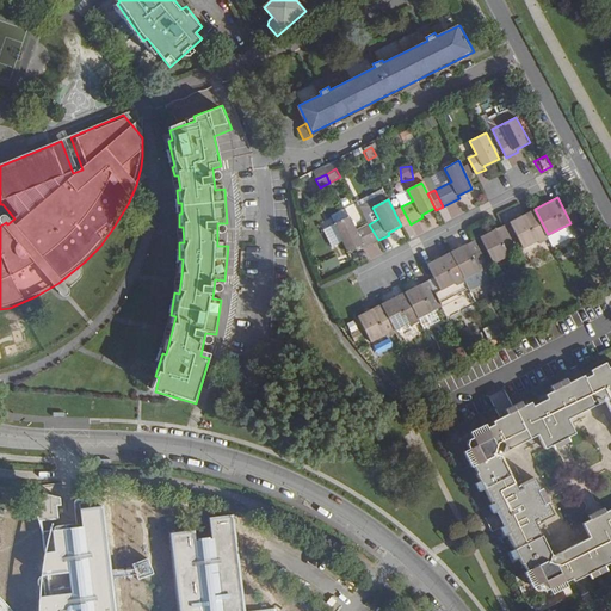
[(401,207),(394,210),(401,226),(403,228),(411,224),(401,207)]
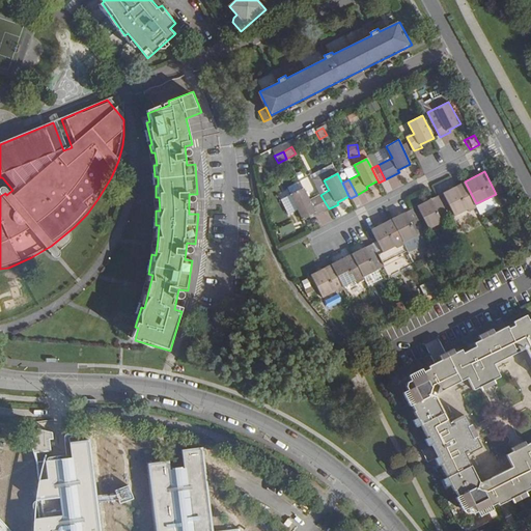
[(329,190),(324,180),(314,186),(319,195),(320,195),(329,190)]
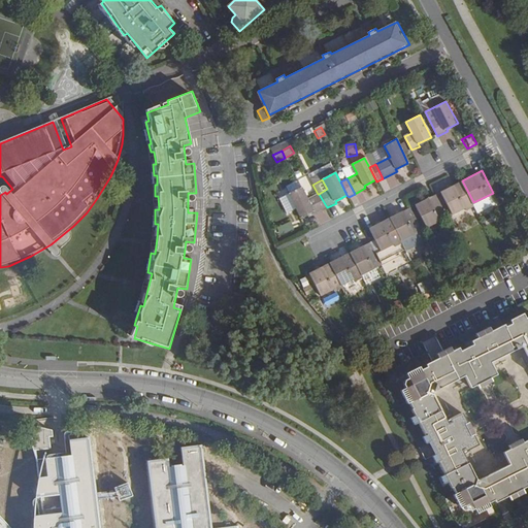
[(452,213),(473,202),(462,180),(440,192),(452,213)]
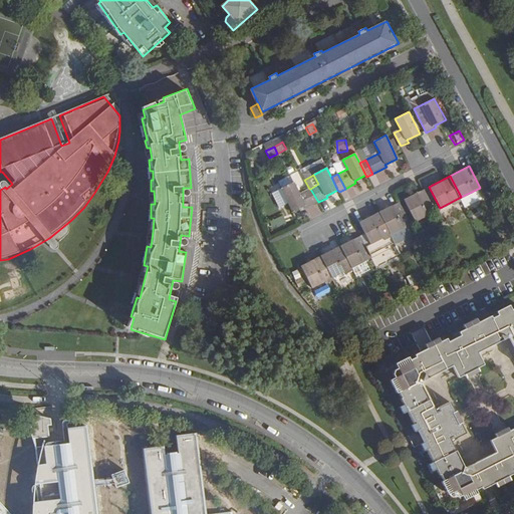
[(279,189),(291,214),(303,208),(304,209),(318,202),(310,189),(299,194),(292,182),(279,189)]
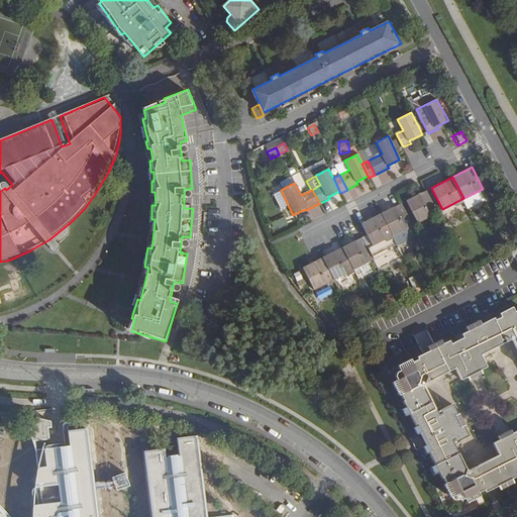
[(343,192),(348,202),(364,195),(358,184),(343,192)]
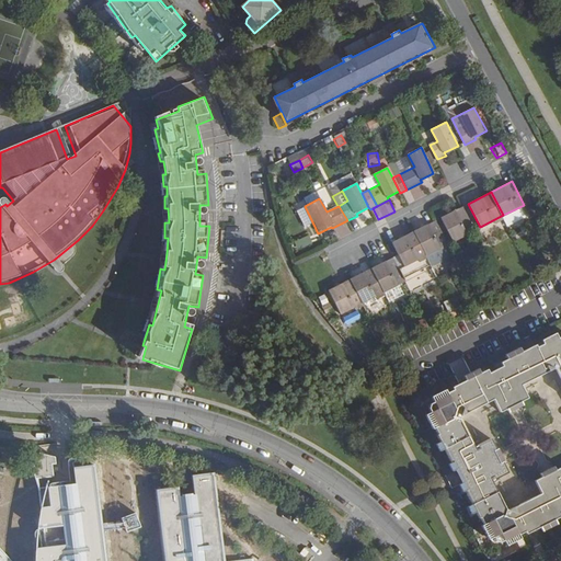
[(453,241),(476,230),(462,206),(441,217),(453,241)]
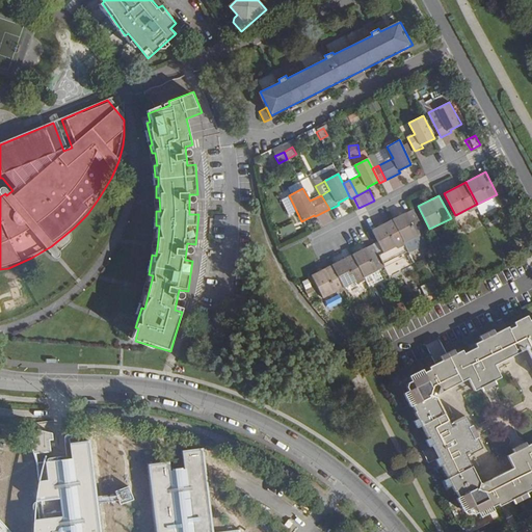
[(404,242),(425,232),(414,209),(393,219),(404,242)]
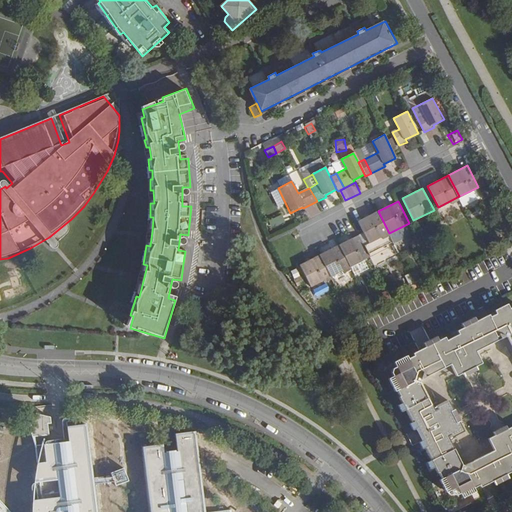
[(378,211),(358,222),(369,243),(389,233),(378,211)]
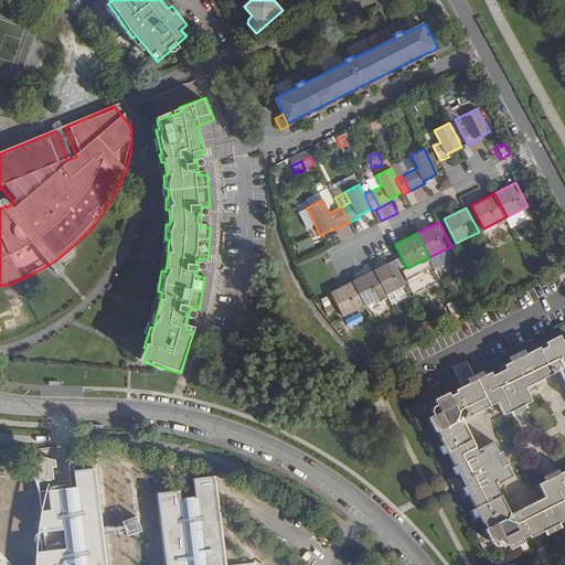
[(301,249),(315,245),(312,237),(299,242),(301,249)]
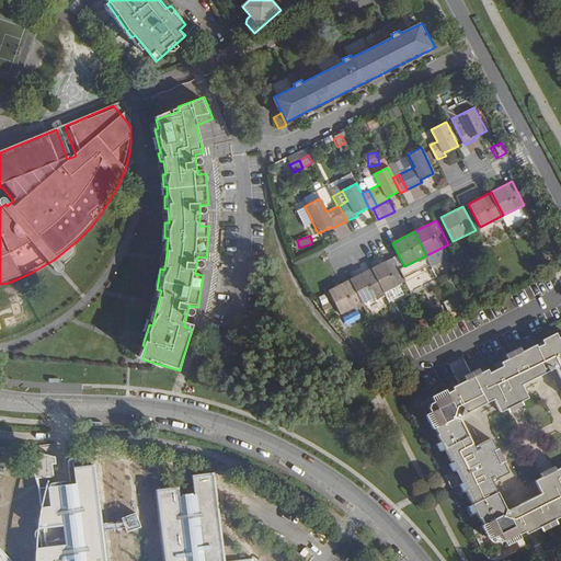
[(438,250),(426,255),(431,263),(443,256),(438,250)]
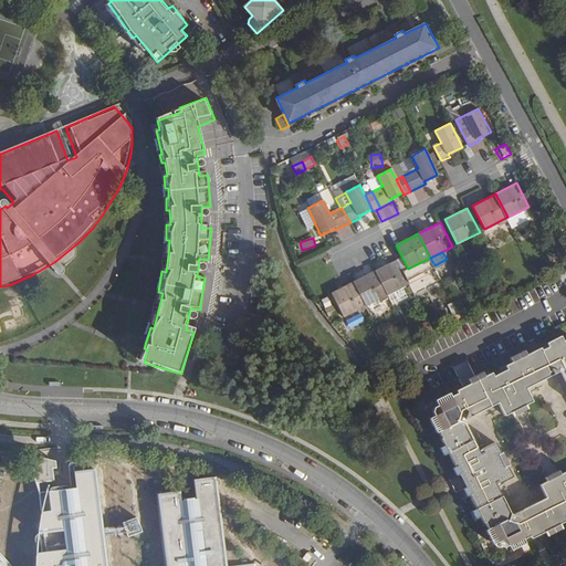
[(409,282),(397,258),(376,269),(388,293),(409,282)]
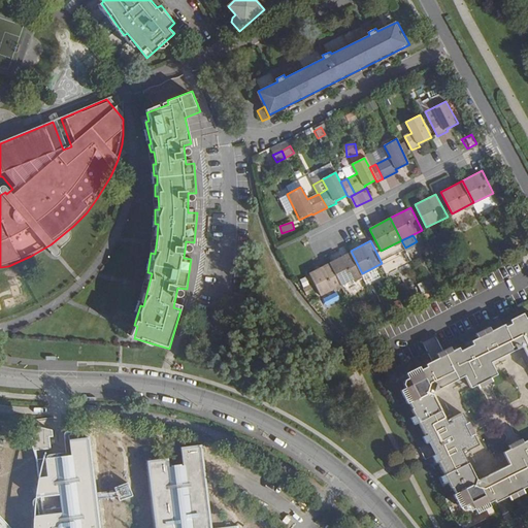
[(330,262),(341,285),(362,273),(351,251),(330,262)]
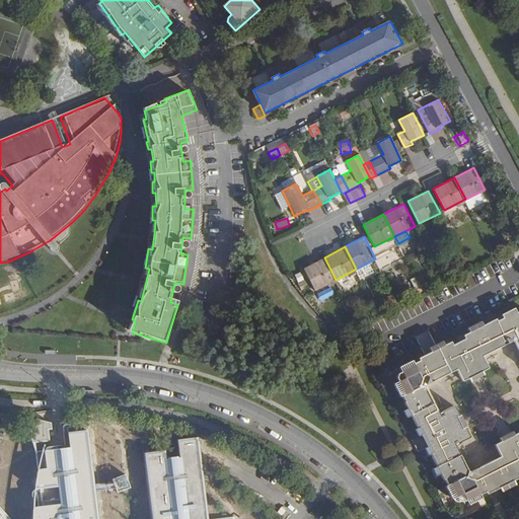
[(314,290),(336,280),(324,257),(303,269),(314,290)]
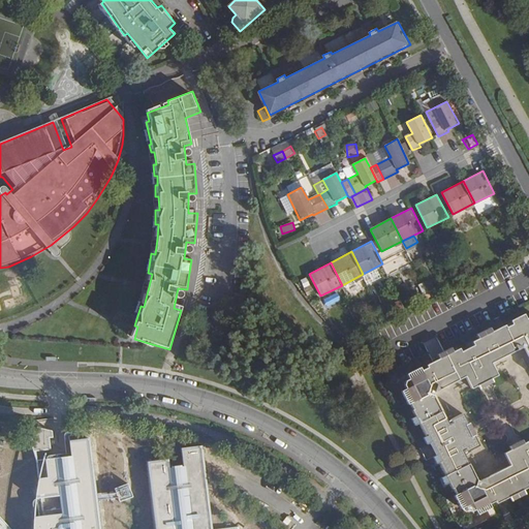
[(426,285),(430,294),(435,292),(431,283),(426,285)]
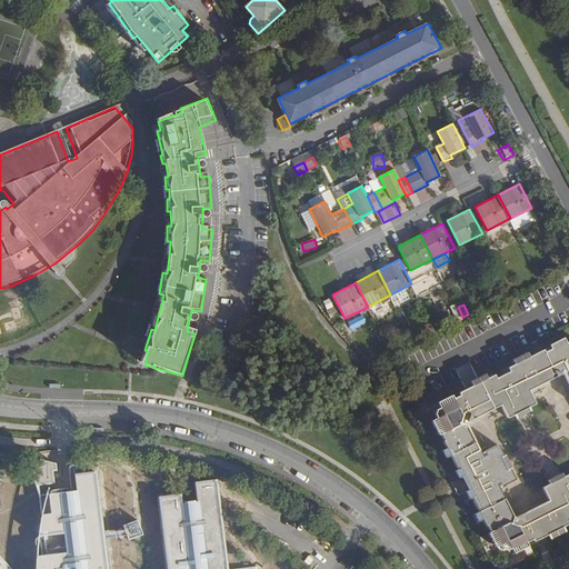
[(426,333),(436,329),(431,321),(422,327),(426,333)]
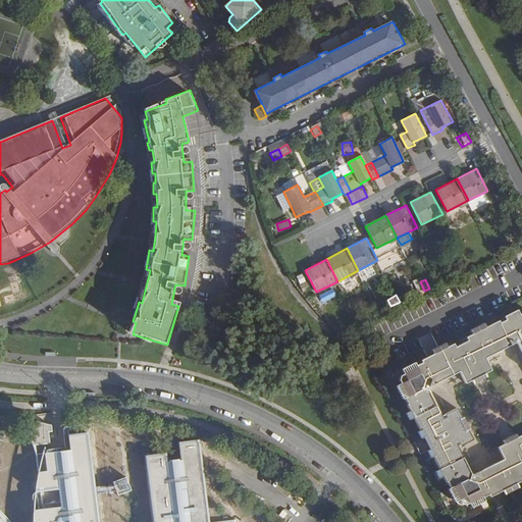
[(402,403),(404,402),(408,409),(404,410),(423,446),(454,508),(463,503),(467,511),(521,482),(521,315),(519,317),(517,313),(505,319),(507,323),(501,326),(499,323),(485,329),(483,326),(469,333),(471,337),(464,341),(466,345),(455,350),(453,346),(448,349),(446,345),(432,352),(433,354),(427,357),(428,359),(421,363),(422,366),(417,369),(414,365),(401,371),(403,376),(398,379),(402,386),(395,389),(402,403)]
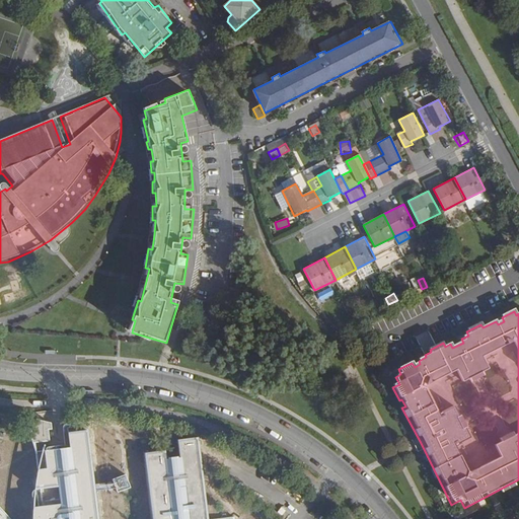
[(38,453),(47,452),(48,449),(48,439),(52,439),(51,428),(55,427),(54,422),(45,419),(33,415),(36,429),(31,430),(32,435),(38,453)]
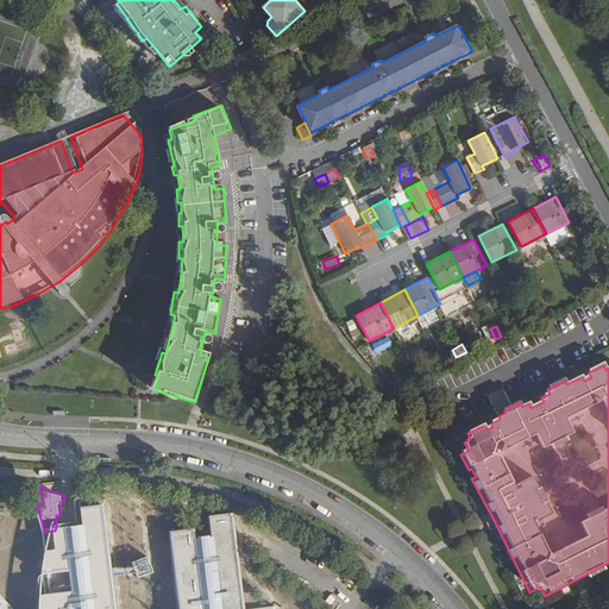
[(56,527),(55,531),(56,548),(45,550),(42,571),(71,567),(74,589),(41,592),(39,608),(278,608),(278,604),(246,608),(237,535),(233,513),(212,516),(214,535),(196,538),(195,528),(188,529),(174,531),(183,608),(118,608),(114,575),(138,571),(139,576),(156,571),(150,556),(137,560),(137,565),(118,569),(114,548),(110,548),(106,516),(105,504),(82,506),(85,522),(56,527)]
